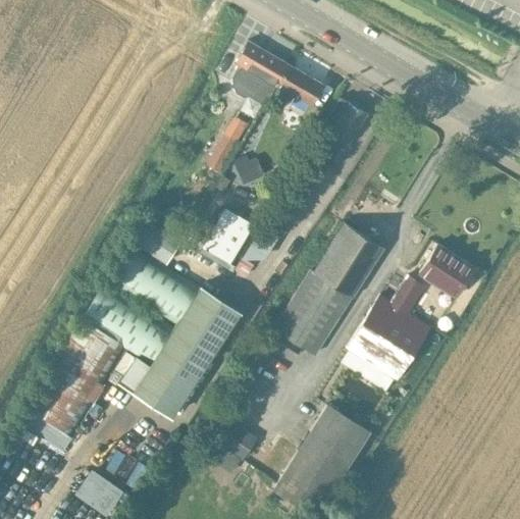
[(249,43),(237,64),(244,68),(243,69),(238,71),(232,80),(232,92),(245,98),(251,97),(251,99),(265,107),(272,95),(274,95),(275,94),(276,100),(287,105),(292,104),(296,97),(312,106),(323,86),(249,43)]
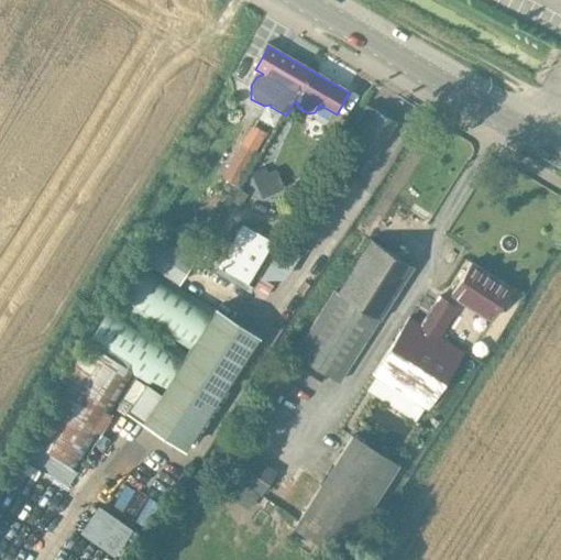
[(351,140),(339,158),(325,183),(341,193),(347,196),(361,172),(366,175),(397,124),(375,111),(375,112),(367,107),(349,139),(351,140)]
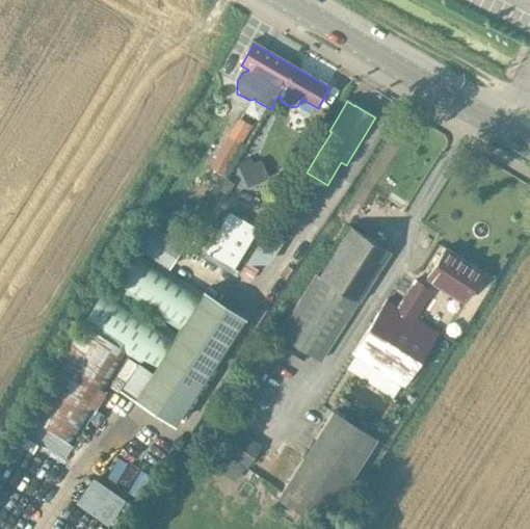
[(229,138),(211,169),(227,179),(244,147),(243,146),(229,138)]
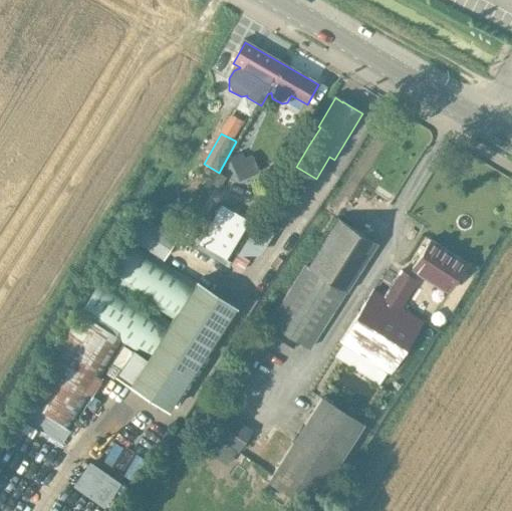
[(243,155),(230,161),(241,183),(261,173),(254,157),(246,161),(243,155)]
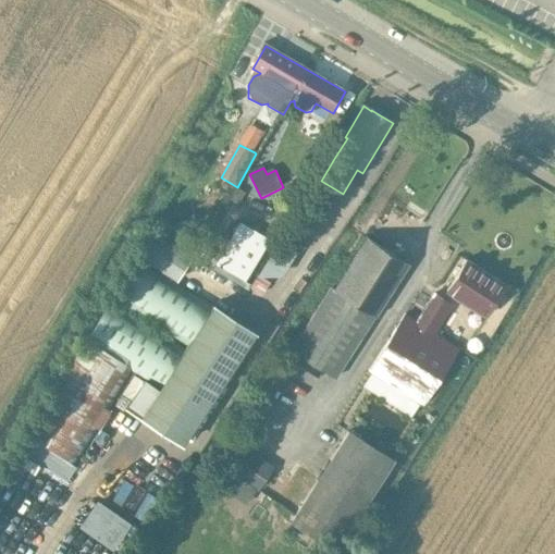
[(247,195),(238,189),(231,201),(239,207),(247,195)]
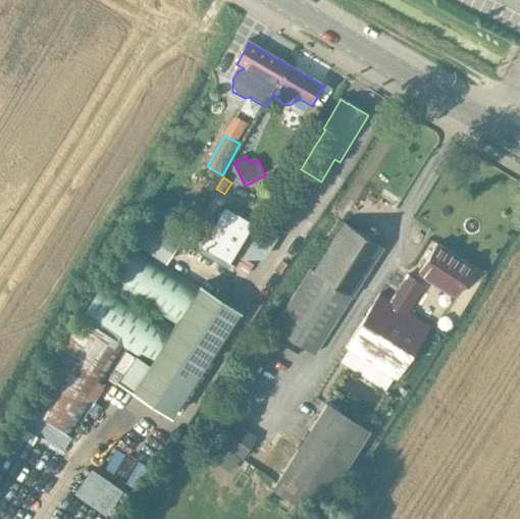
[(225,209),(203,249),(215,256),(231,265),(231,266),(255,225),(225,209)]
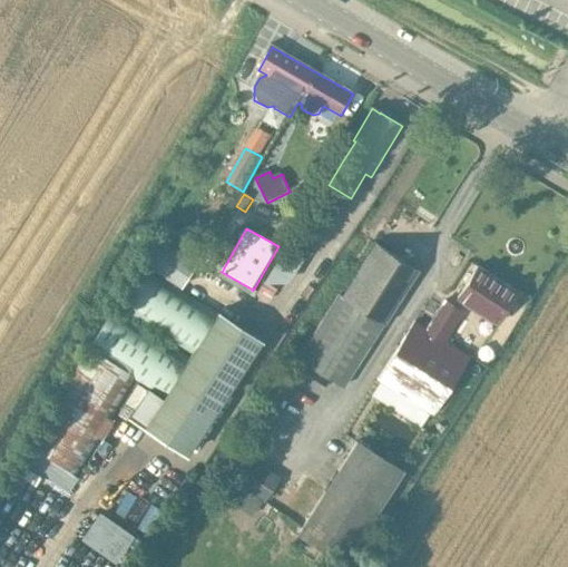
[(160,242),(145,266),(182,290),(197,265),(160,242)]
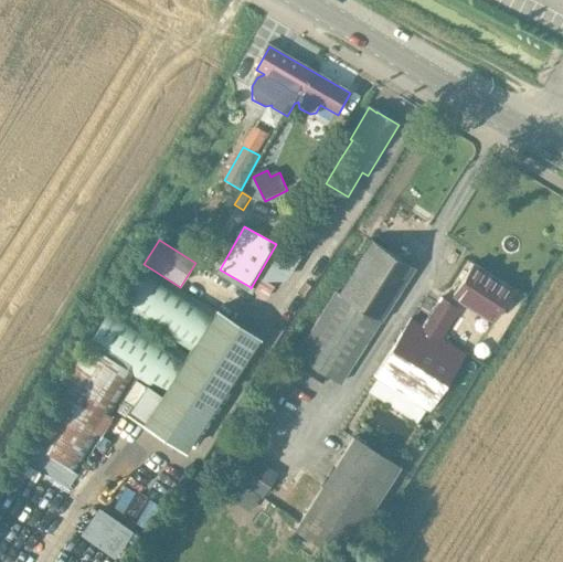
[(338,294),(297,357),(342,385),(382,322),(382,324),(416,269),(375,243),(341,296),(338,294)]
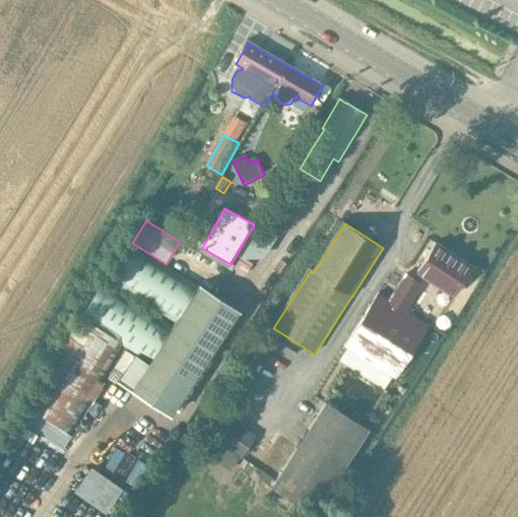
[(116,384),(118,382),(172,417),(241,312),(200,285),(199,287),(132,244),(81,320),(135,356),(134,357),(126,351),(116,368),(123,374),(122,375),(115,371),(109,379),(116,384)]
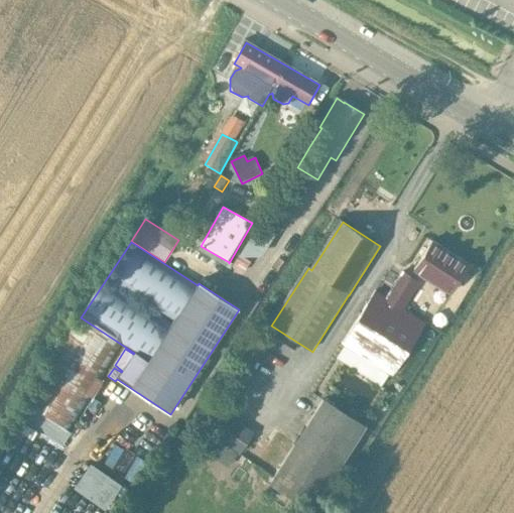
[(433,243),(415,272),(451,294),(470,265),(433,243)]
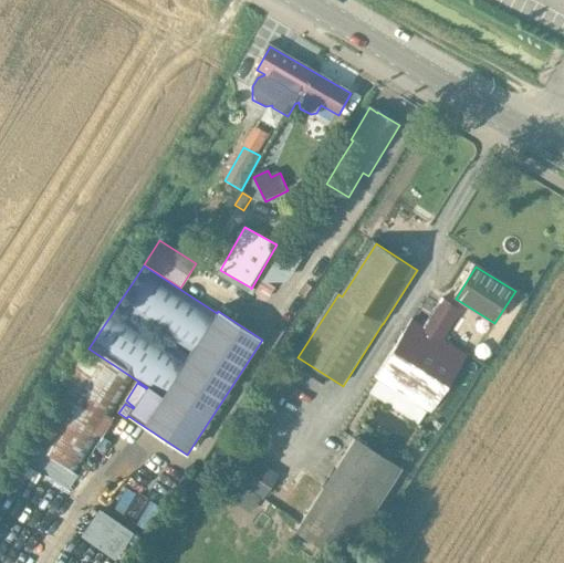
[(430,414),(467,356),(444,341),(461,312),(442,301),(425,329),(413,322),(377,379),(430,414)]
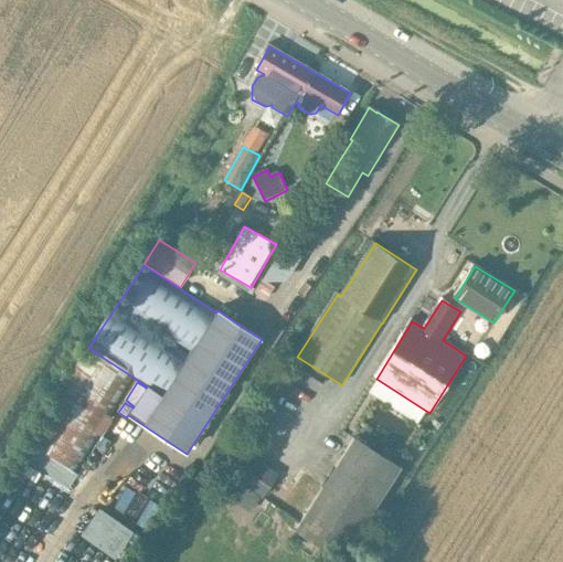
[(89,351),(32,445),(78,473),(135,380),(89,351)]
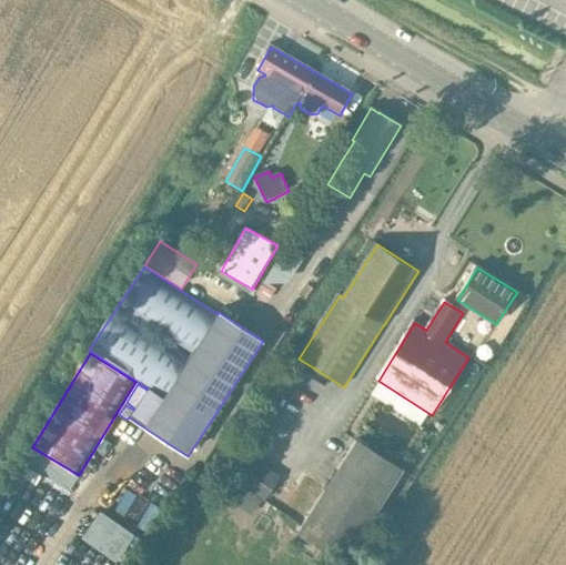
[(356,442),(300,533),(345,562),(403,471),(356,442)]
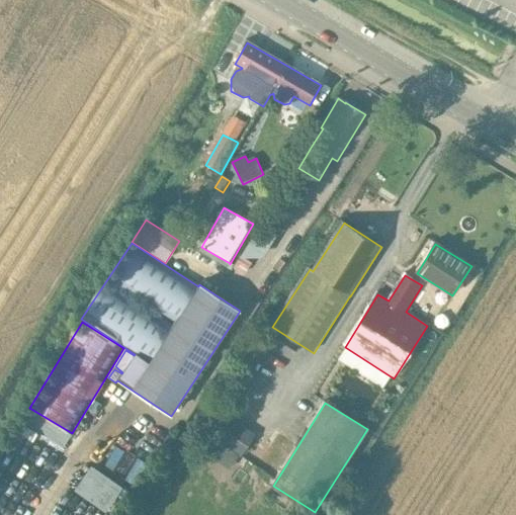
[(257,435),(218,410),(202,432),(242,458),(257,435)]
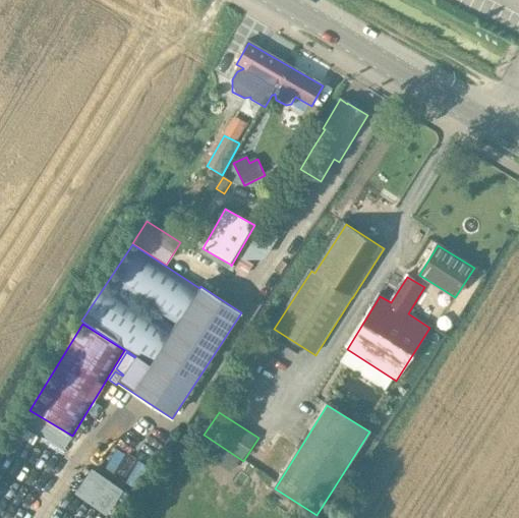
[(124,492),(93,469),(76,494),(108,516),(124,492)]
